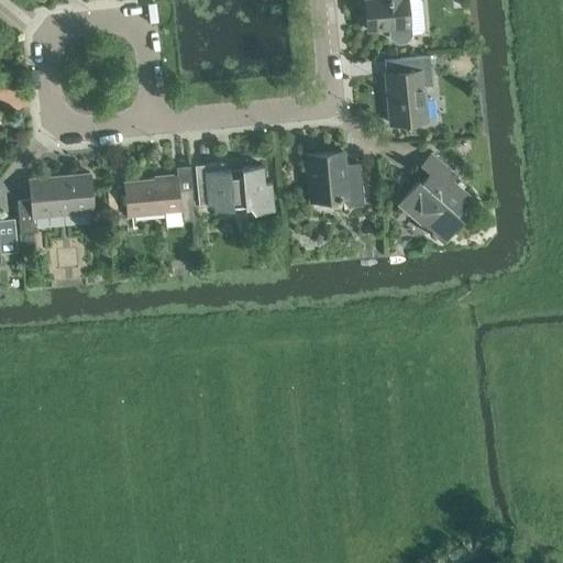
[(410,34),(409,21),(406,0),(365,0),(367,30),(389,28),(390,35),(397,41),(405,41),(410,34)]
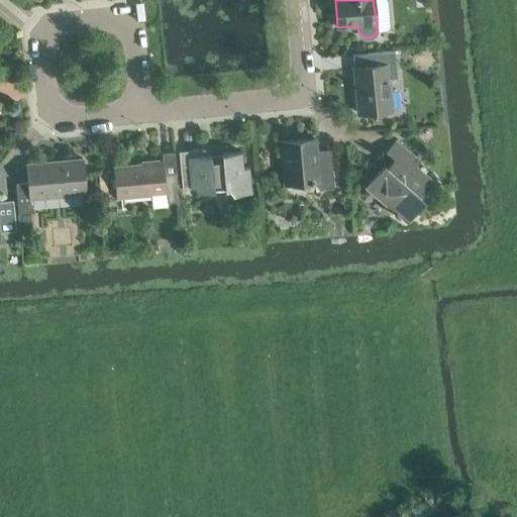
[(394,50),(352,55),(358,113),(392,109),(389,78),(397,77),(394,50)]
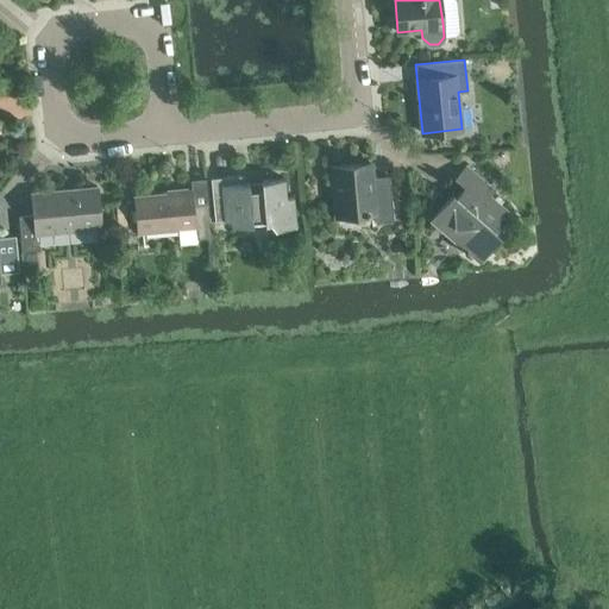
[(331,167),(336,217),(375,213),(375,223),(394,221),(389,176),(372,177),(371,163),(331,167)]
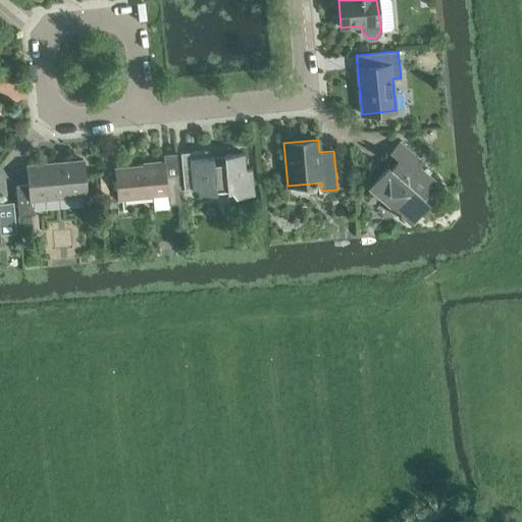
[(427,204),(422,200),(437,183),(419,167),(423,163),(399,142),(388,153),(398,160),(387,171),(384,169),(368,188),(411,224),(427,204)]
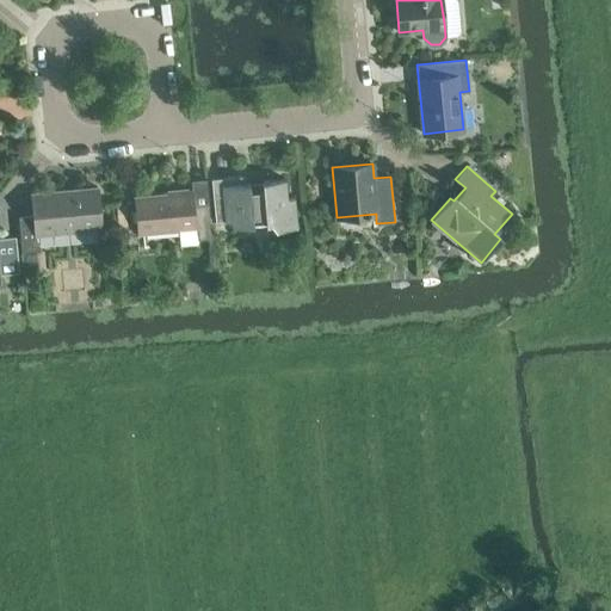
[(285,179),(247,183),(246,180),(246,179),(245,178),(244,177),(241,176),(239,176),(211,178),(215,222),(232,220),(233,226),(270,222),(275,229),(297,227),(295,198),(288,198),(285,179)]
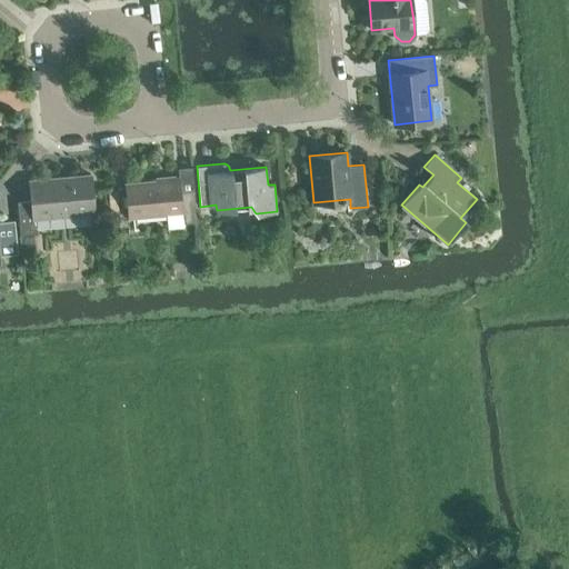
[(17,201),(20,235),(35,233),(33,219),(95,213),(90,175),(29,180),(31,200),(17,201)]
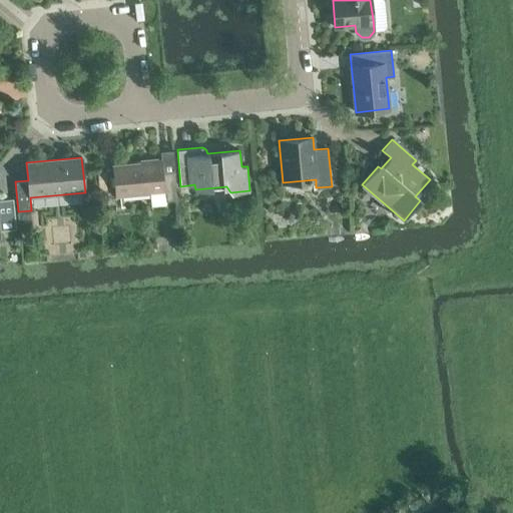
[(165,204),(164,200),(177,199),(175,171),(162,173),(161,161),(112,166),(115,195),(150,192),(151,206),(165,204)]
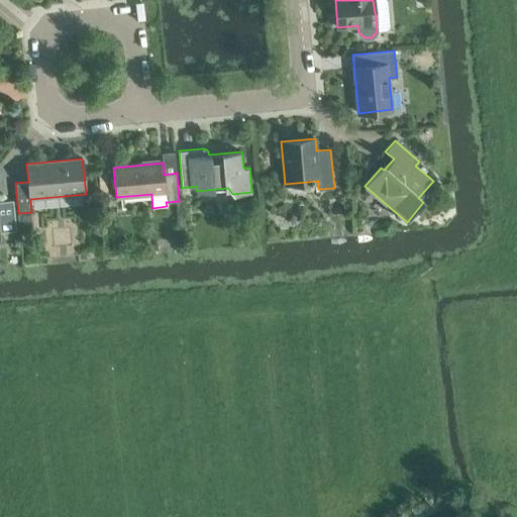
[(106,172),(96,173),(97,192),(107,191),(106,172)]
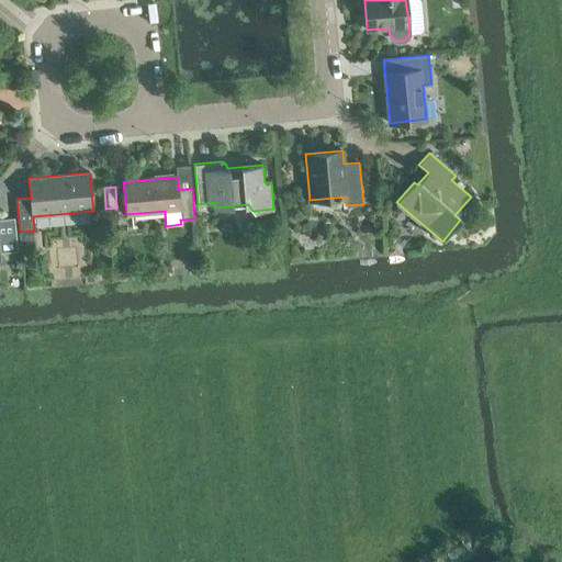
[(22,234),(22,247),(33,246),(32,234),(22,234)]
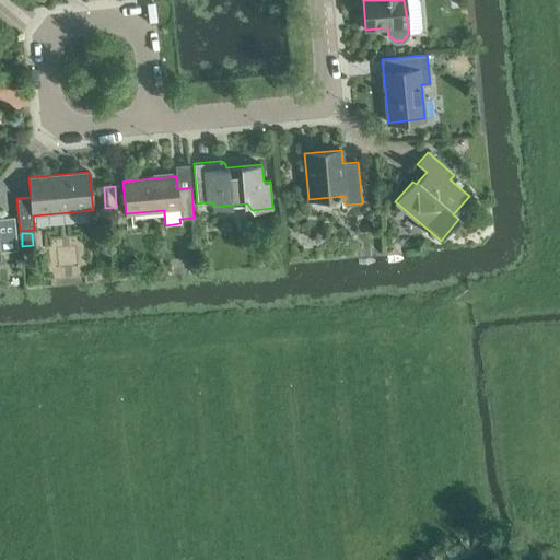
[(444,549),(445,550),(429,559),(454,559),(473,550),(466,538),(444,549)]
